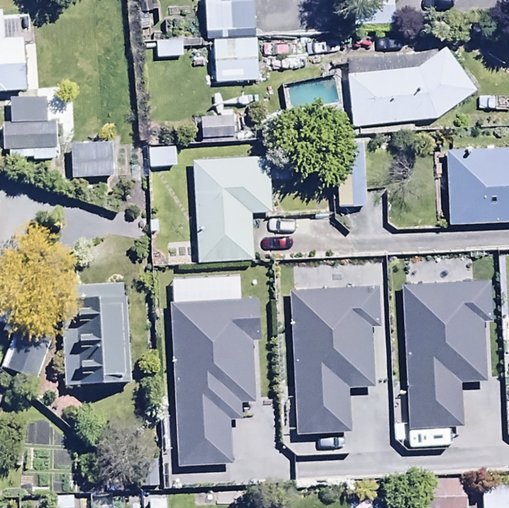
[(206,0),(208,37),(214,37),(257,36),(255,0),(206,0)]
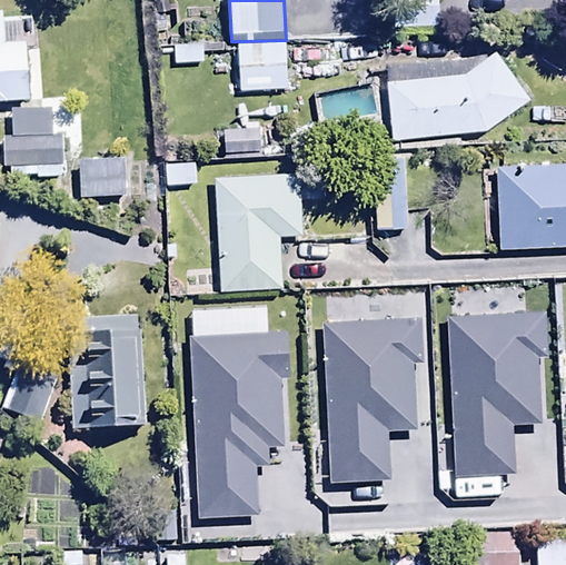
[(390,0),(393,28),(440,25),(438,0),(390,0)]
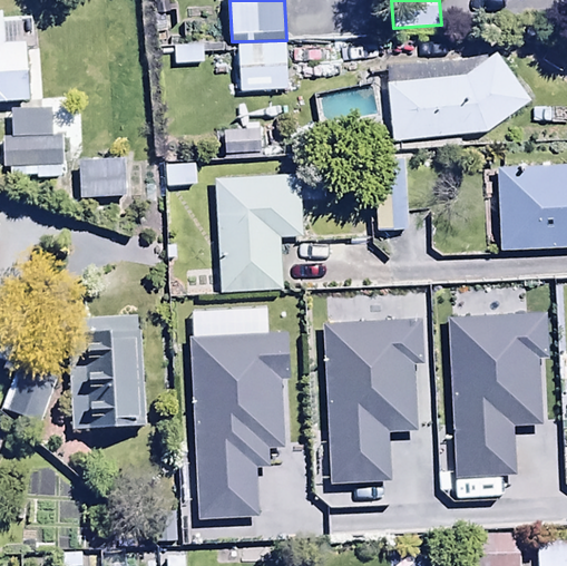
[(0,104),(29,103),(23,18),(3,19),(2,10),(0,9),(0,104)]
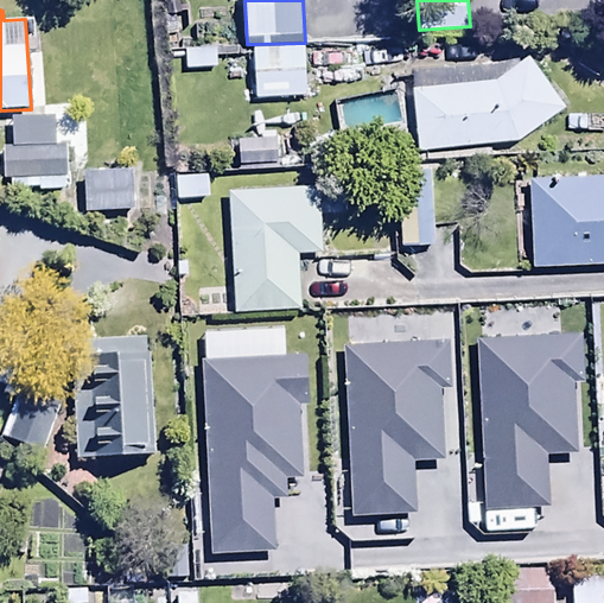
[(305,43),(254,44),(255,96),(306,95),(305,43)]
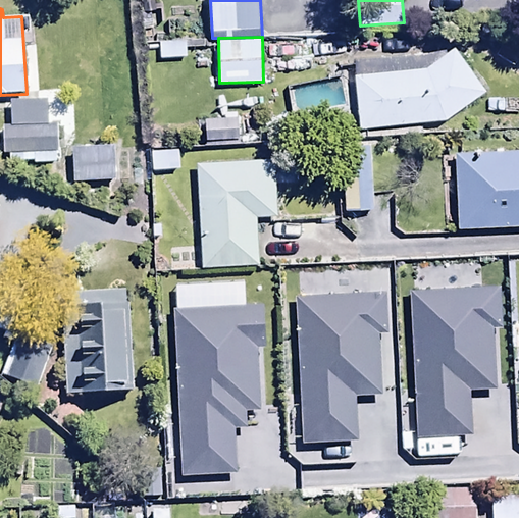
[(161,40),(162,57),(189,56),(188,39),(161,40)]
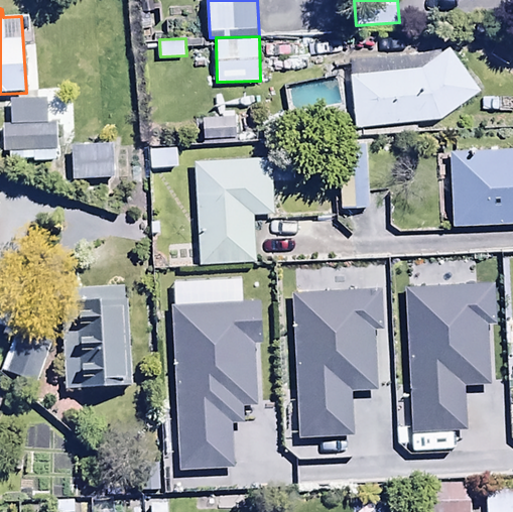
[(450,46),(419,68),(351,75),(356,126),(440,117),(480,89),(450,46)]
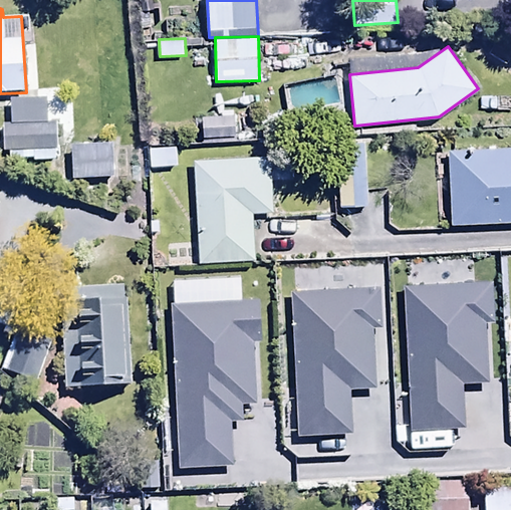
[(3,123),(4,150),(57,149),(56,120),(47,120),(46,97),(11,98),(12,122),(3,123)]
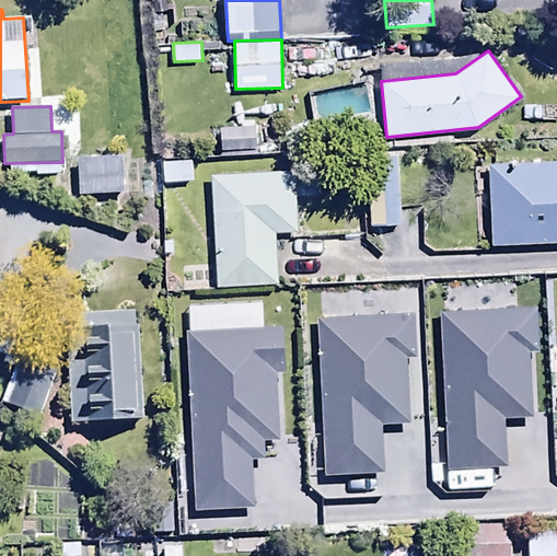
[(220,127),(221,151),(256,150),(255,126),(220,127)]
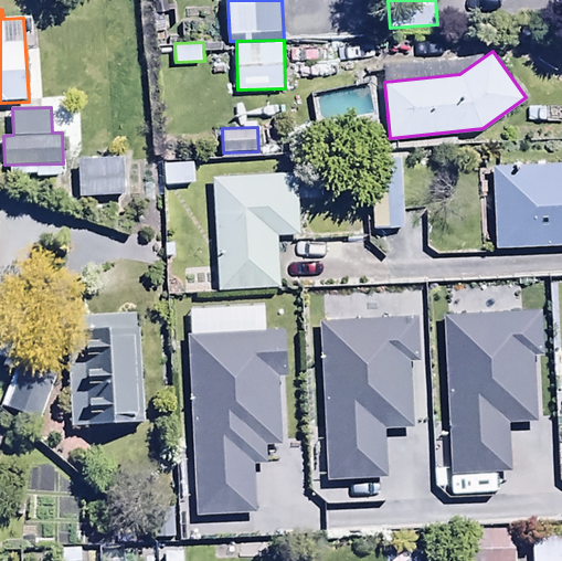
[(379,149),(379,159),(372,159),(372,228),(404,228),(403,158),(399,158),(399,149),(379,149)]
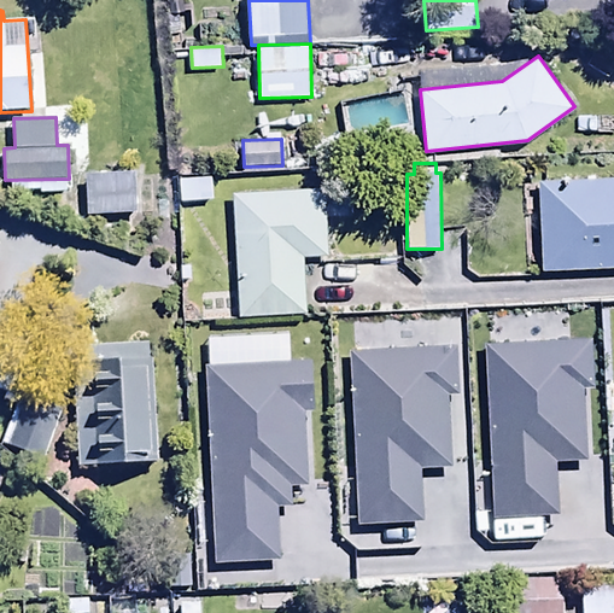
[(136,173),(87,175),(88,219),(138,216),(136,173)]
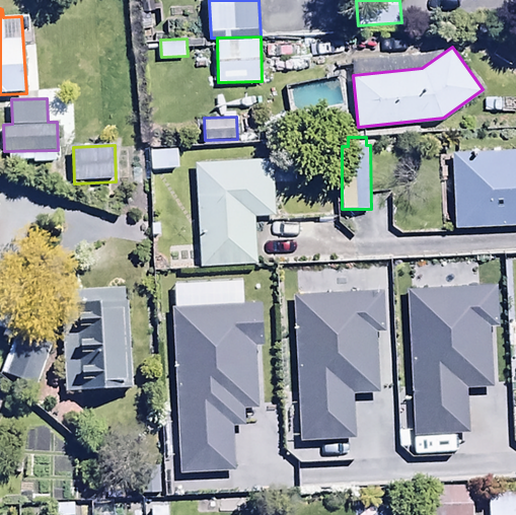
[(515,149),(454,151),(455,225),(515,223),(515,149)]
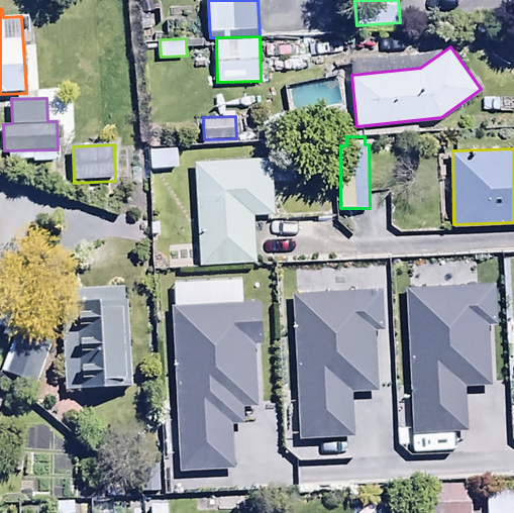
[(273,156),(195,160),(200,266),(257,263),(254,215),(276,214),(273,156)]
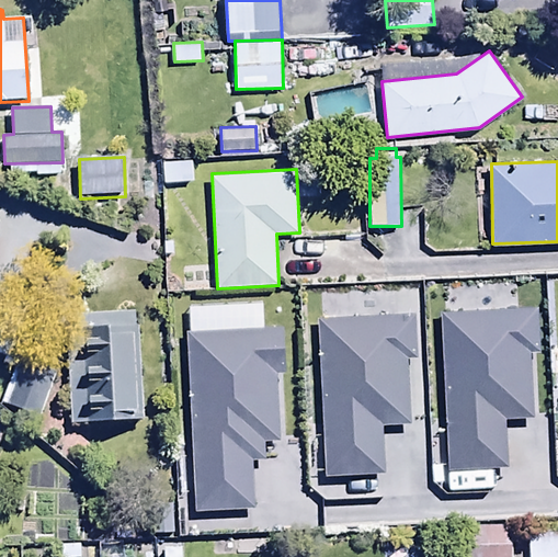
[(67,314),(71,423),(144,421),(140,310),(67,314)]
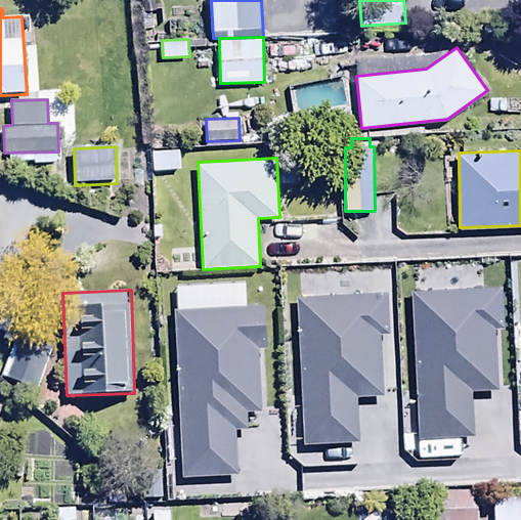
[(34,387),(51,346),(19,332),(2,374),(34,387)]
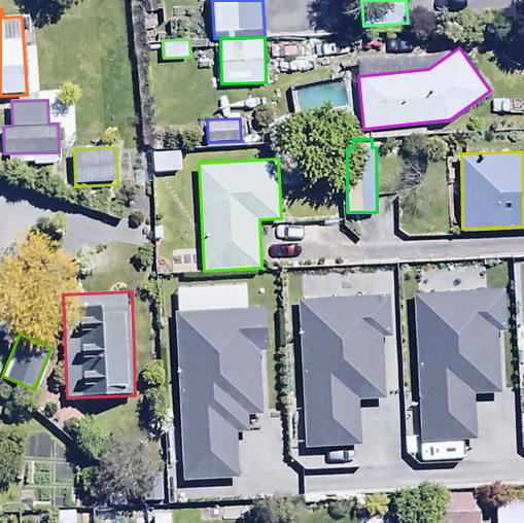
[(164,500),(164,472),(142,473),(143,501),(164,500)]
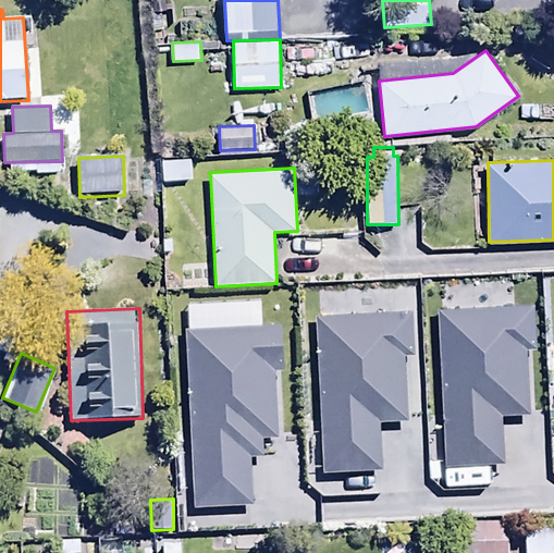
[(451,523),(452,552),(509,552),(508,520),(451,523)]
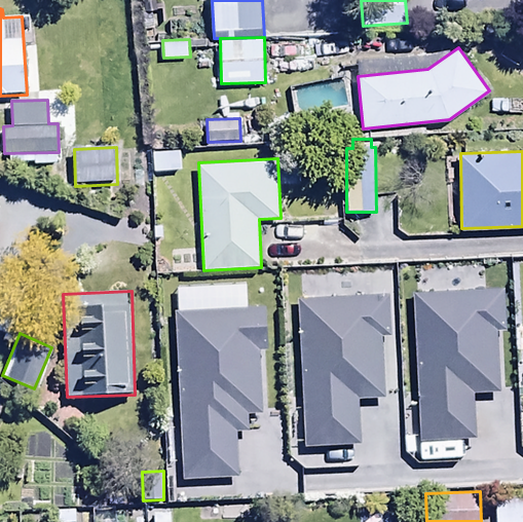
[(522,498),(494,501),(495,521),(522,521),(522,498)]
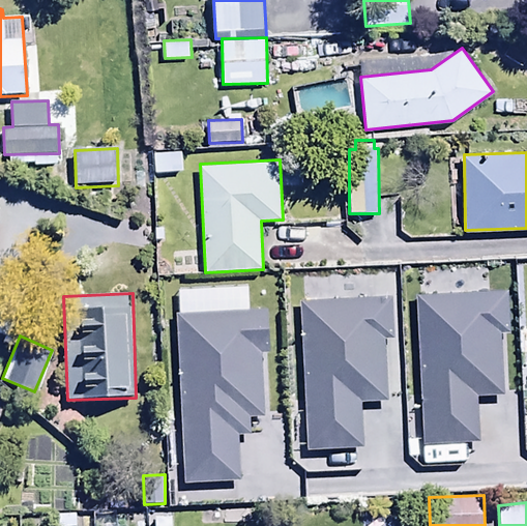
[(146,525),(146,514),(126,515),(126,525),(146,525)]
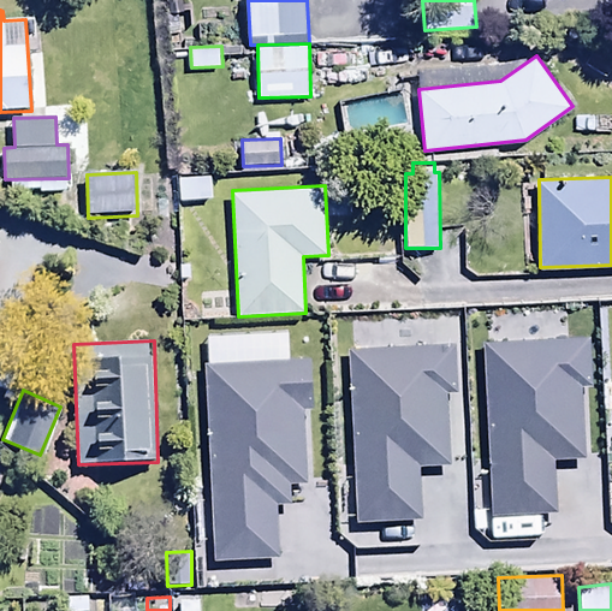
[(203,610),(203,598),(179,598),(179,610),(203,610)]
